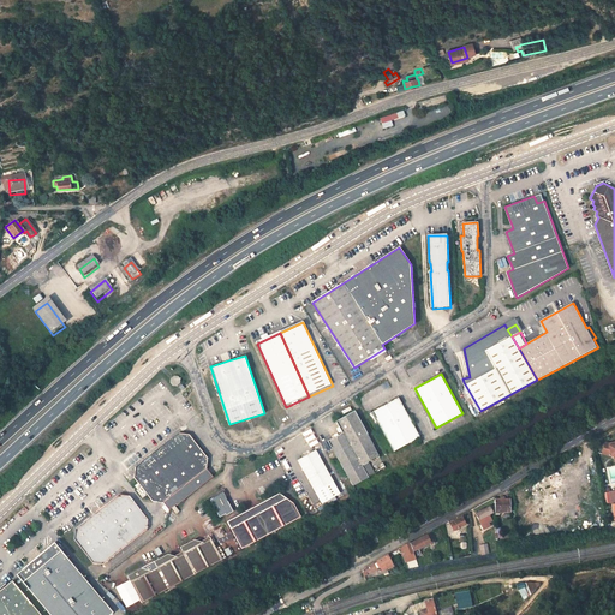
[(372,412),(394,452),(421,437),(399,398),(372,412)]
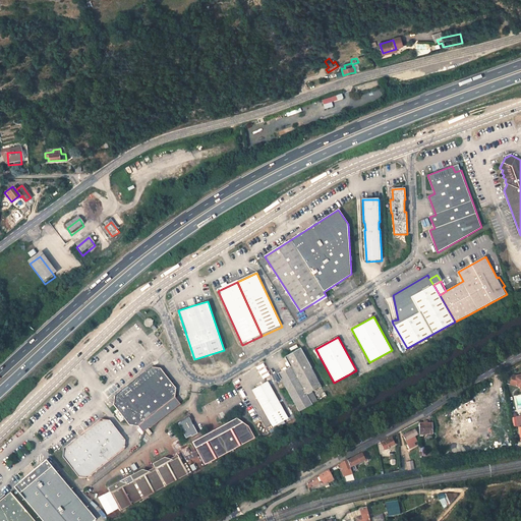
[(327,397),(300,349),(285,357),(291,367),(278,373),(298,411),(327,397)]
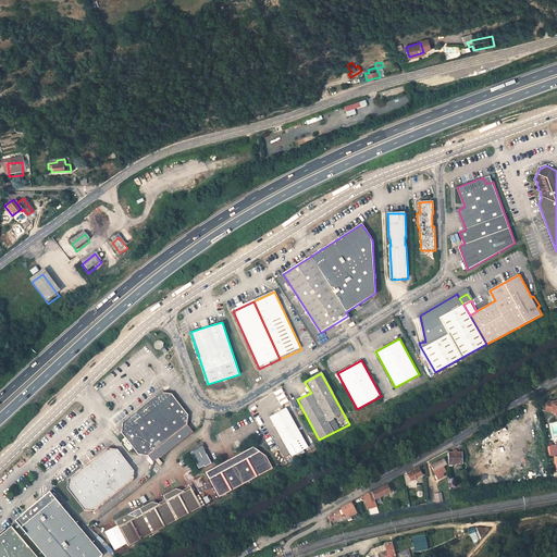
[(138,454),(147,455),(152,462),(193,431),(187,424),(187,415),(171,393),(162,392),(150,401),(151,404),(137,415),(136,412),(123,423),(121,433),(138,454)]
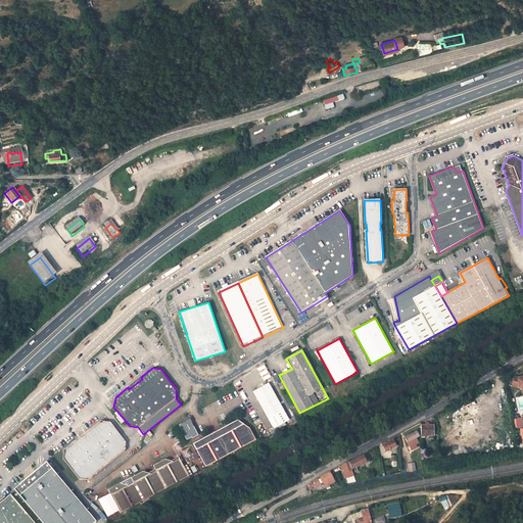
[(522,386),(522,381),(522,375),(519,376),(520,378),(518,378),(515,377),(514,384),(522,386)]
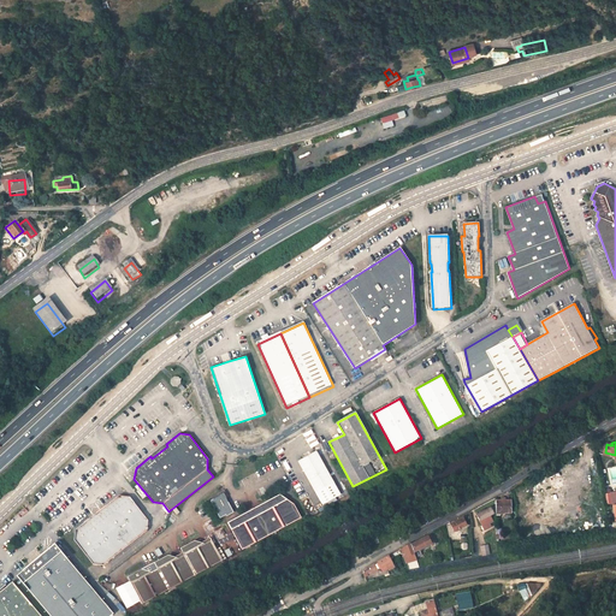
[(166,444),(150,456),(152,458),(167,446),(166,444)]
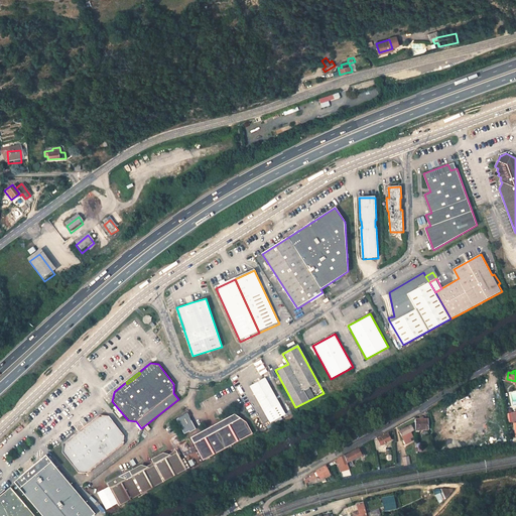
[(265,378),(250,386),(271,422),(285,414),(265,378)]
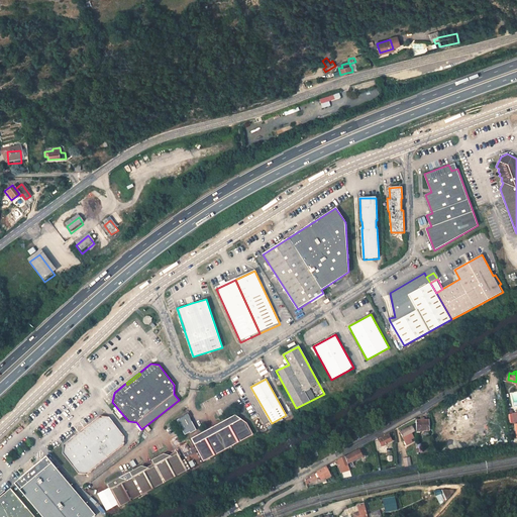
[(421,402),(427,399),(423,393),(418,397),(421,402)]
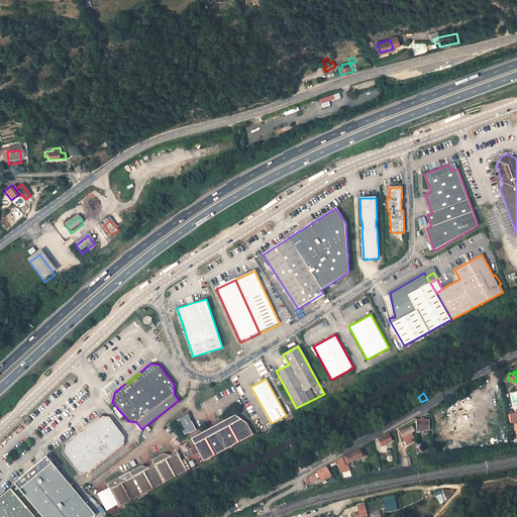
[(191,432),(196,430),(188,414),(177,420),(184,434),(190,431),(191,432)]
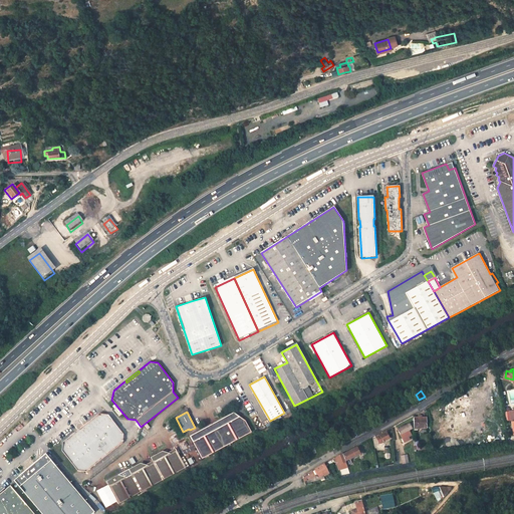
[(208,433),(201,430),(189,436),(202,459),(251,433),(243,418),(233,413),(223,418),(220,426),(211,431),(208,433)]
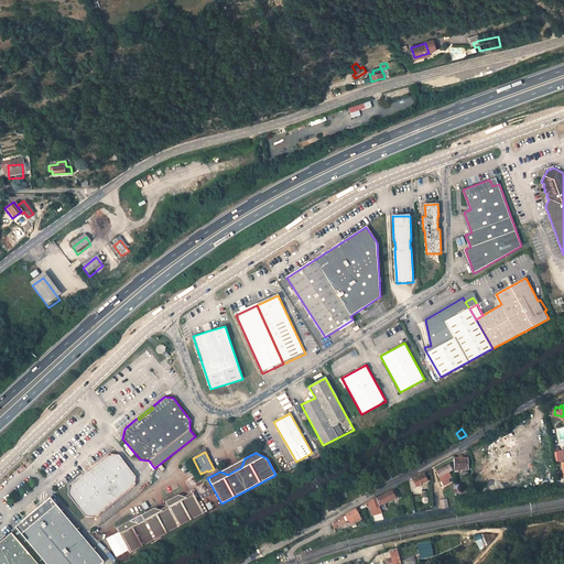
[(83,474),(69,485),(68,495),(85,516),(95,517),(134,486),(136,476),(119,454),(109,454),(96,464),(97,466),(84,476),(83,474)]
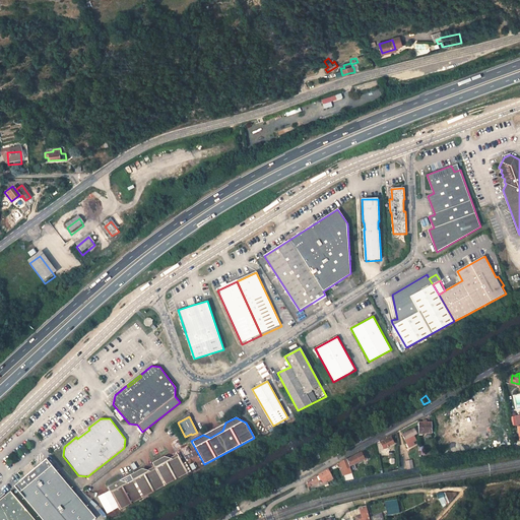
[(418,423),(418,431),(430,428),(429,420),(418,423)]
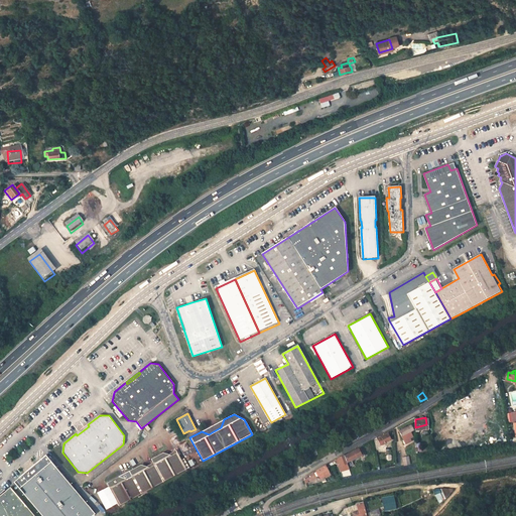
[(88,424),(76,433),(77,435),(89,426),(88,424)]
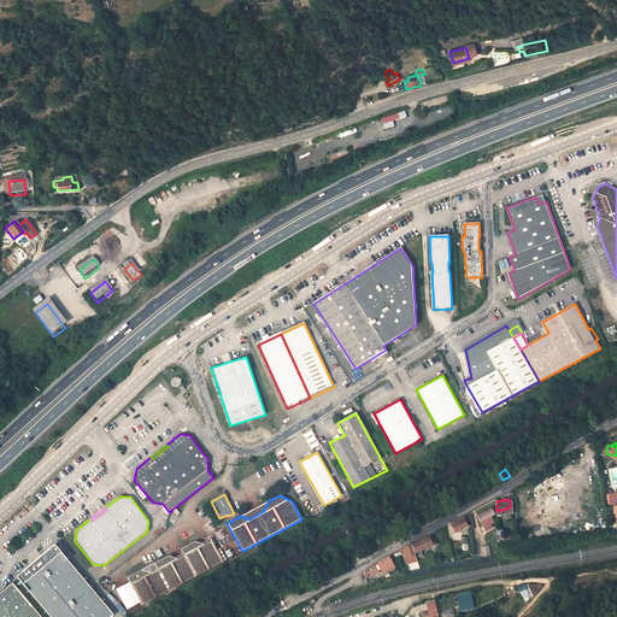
[(482,518),(487,516),(491,515),(487,507),(474,515),(480,526),(485,523),(482,518)]
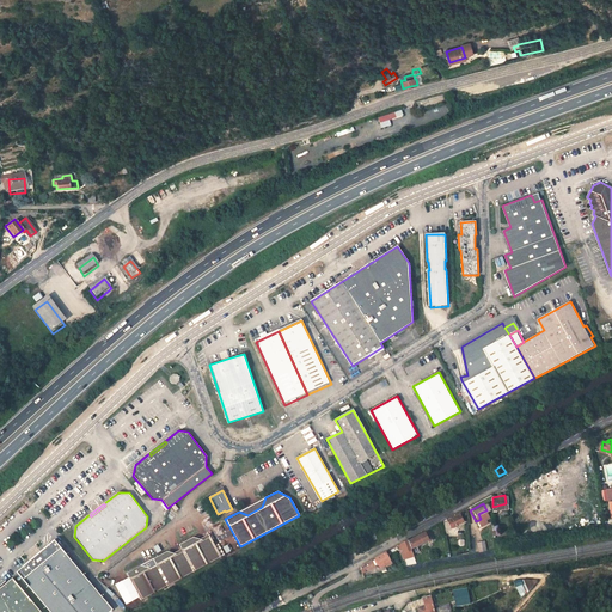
[(457,515),(446,520),(450,528),(460,522),(457,515)]
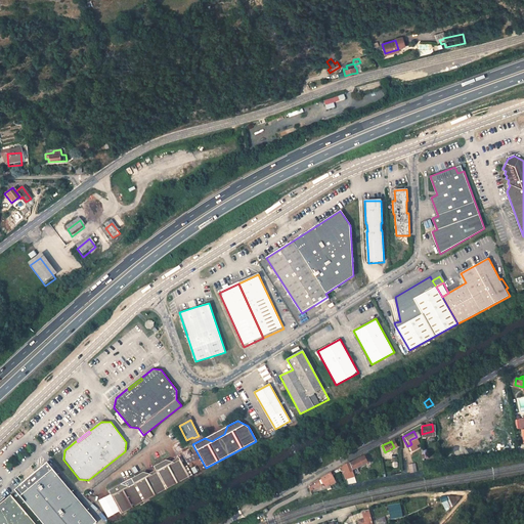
[(364,455),(350,462),(353,469),(367,462),(364,455)]
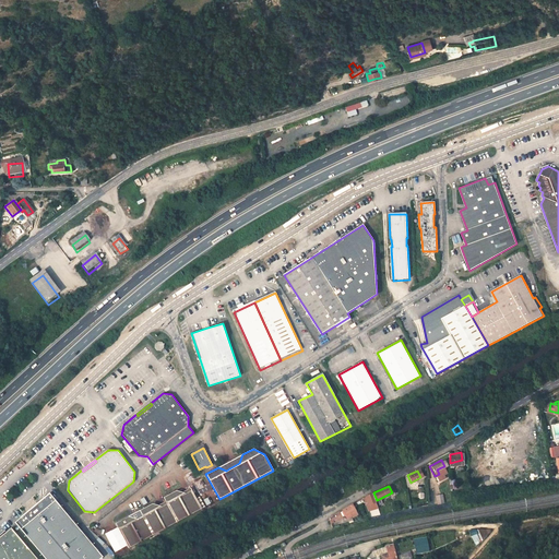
[(142,514),(134,518),(129,516),(116,523),(129,547),(202,509),(191,488),(190,488),(191,490),(186,494),(176,490),(164,497),(167,503),(162,507),(153,503),(140,510),(142,514)]
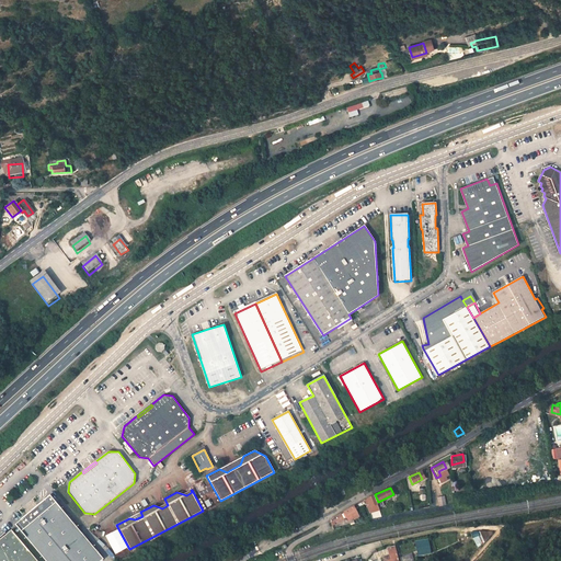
[(378,502),(375,494),(375,493),(365,500),(370,513),(380,511),(378,502)]
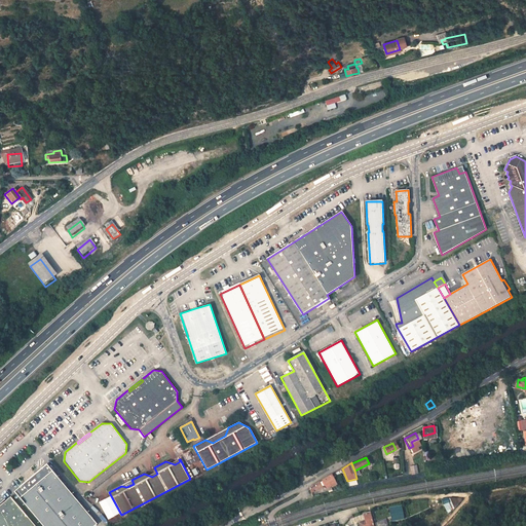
[(47,464),(14,492),(43,525),(94,525),(96,525),(47,464)]
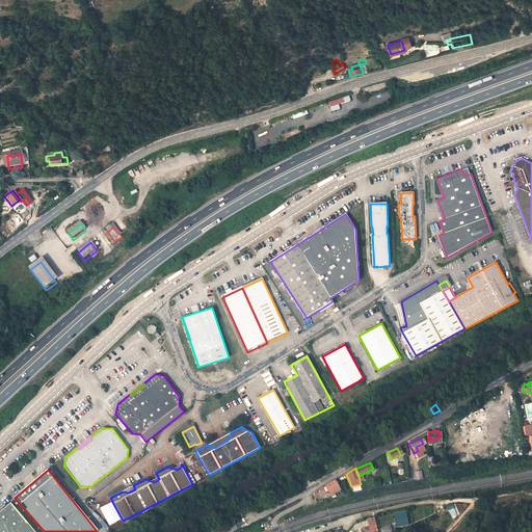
[(336,479),(326,483),(330,491),(336,489),(336,490),(341,488),(336,479)]
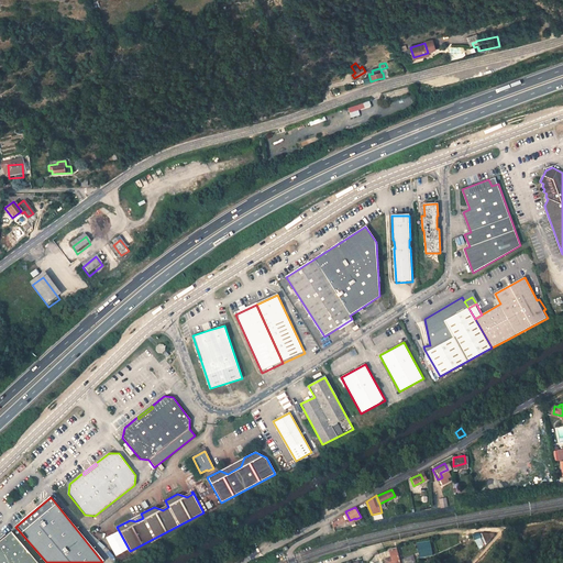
[(344,517),(343,514),(334,518),(332,520),(332,522),(333,526),(338,525),(335,521),(344,517)]
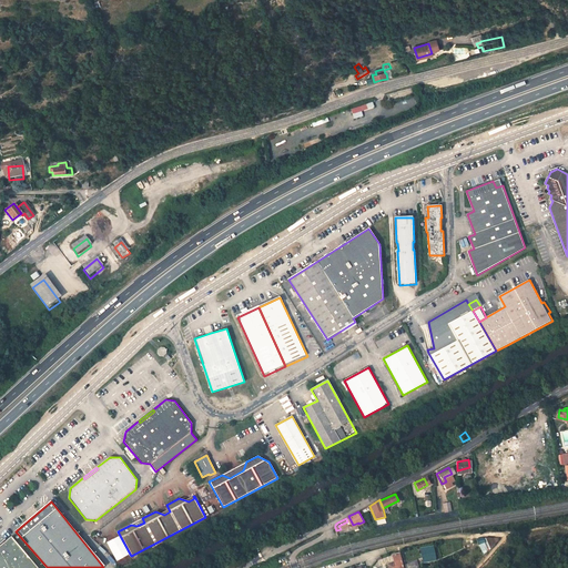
[(499,538),(487,537),(477,538),(484,554),(490,549),(500,539),(499,538)]
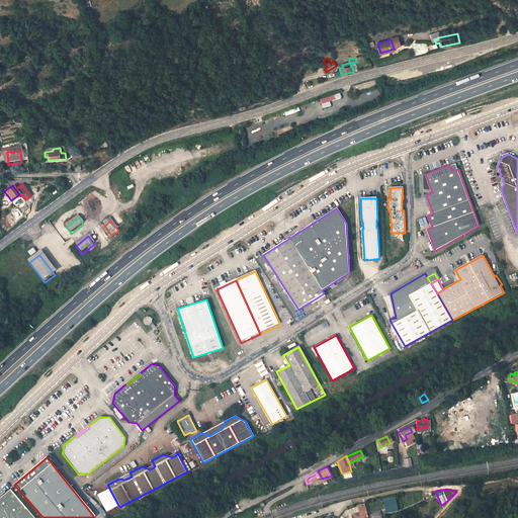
[(0,517),(33,517),(10,492),(0,500),(0,517)]
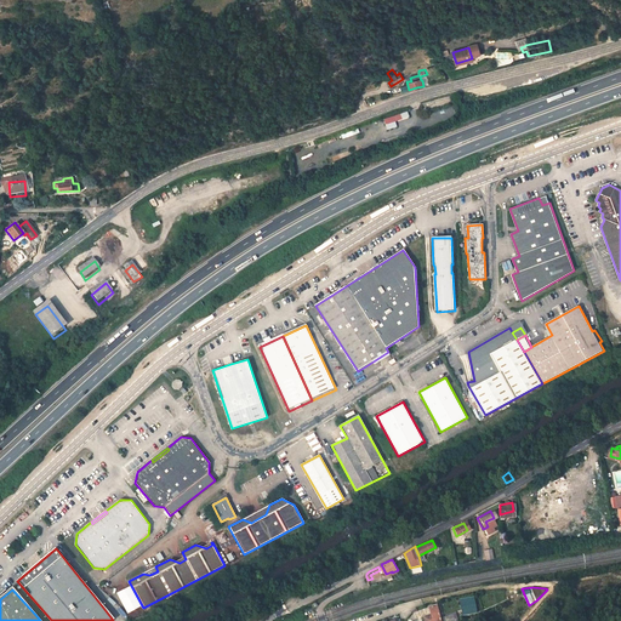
[(474,597),(460,600),(463,615),(478,611),(474,597)]
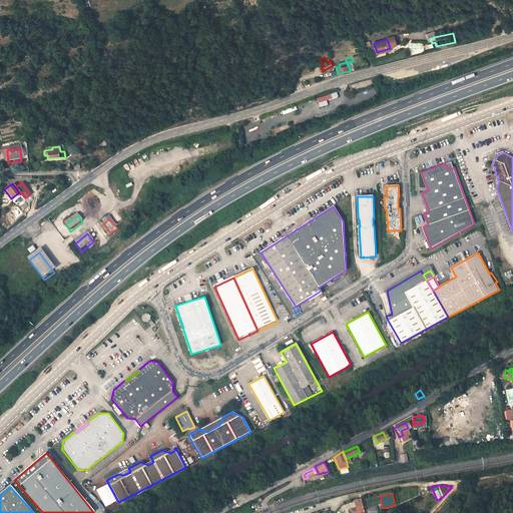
[(369,512),(367,507),(365,507),(362,499),(357,501),(359,509),(353,511),(353,512),(369,512)]
